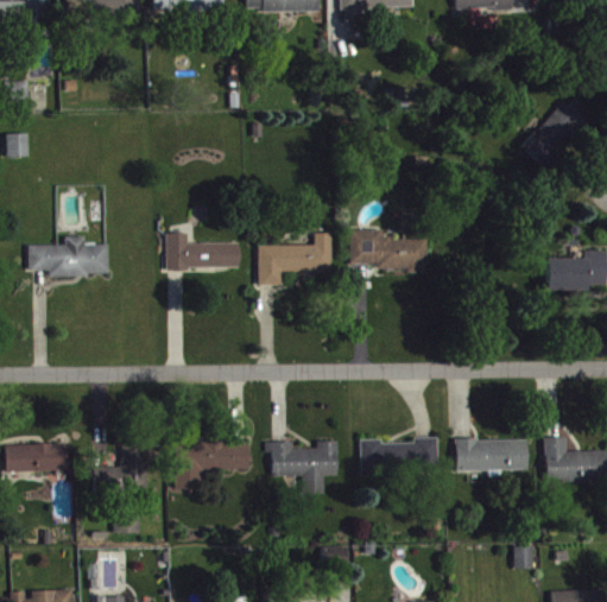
[(61,0),(62,13),(140,12),(140,0),(61,0)]
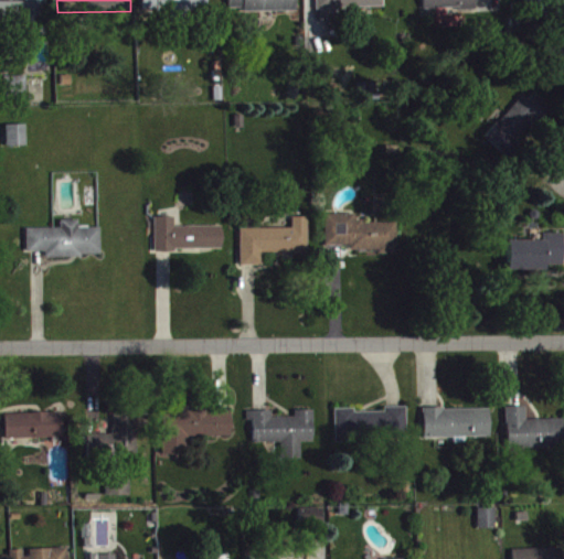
[(297,10),(296,0),(225,0),(226,7),(243,7),(243,11),(297,10)]
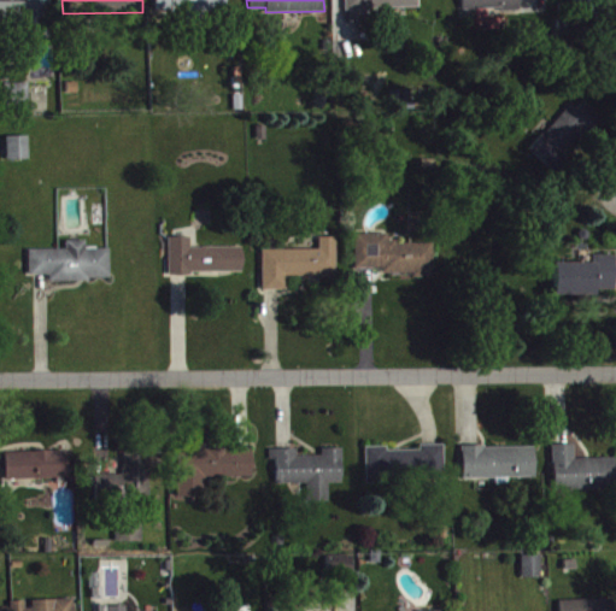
[(30,82),(4,82),(3,106),(29,107),(30,82)]
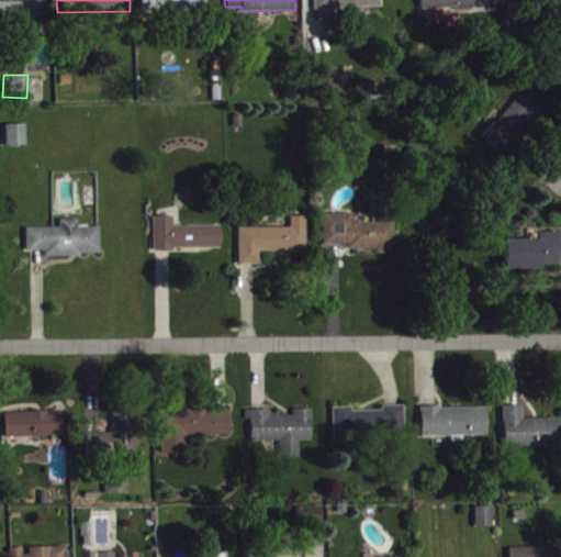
[(483,136),(502,154),(547,107),(528,88),(483,136)]
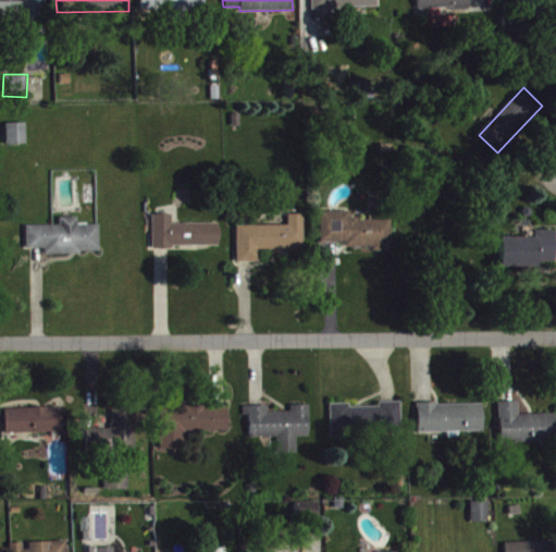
[(26,122),(7,122),(7,144),(26,143),(26,122)]
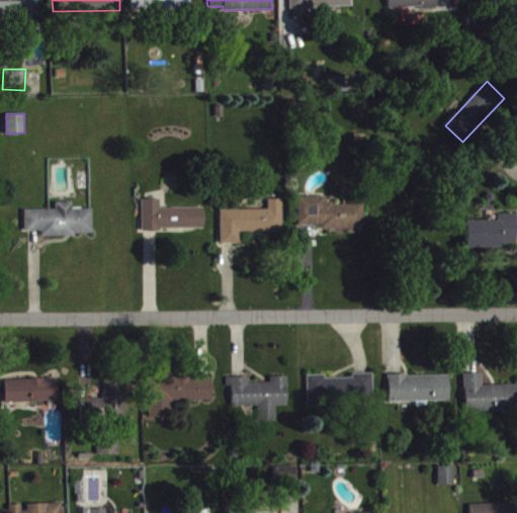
[(365,232),(364,202),(327,203),(326,195),(299,195),(299,226),(323,225),(323,229),(348,229),(348,232),(365,232)]
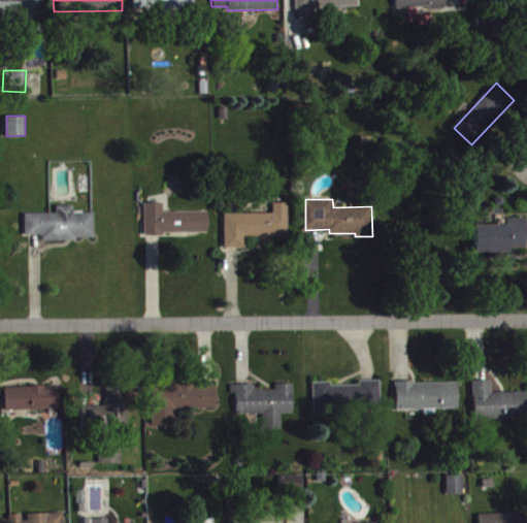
[(208,210),(164,210),(164,202),(145,202),(145,233),(208,233),(208,210)]
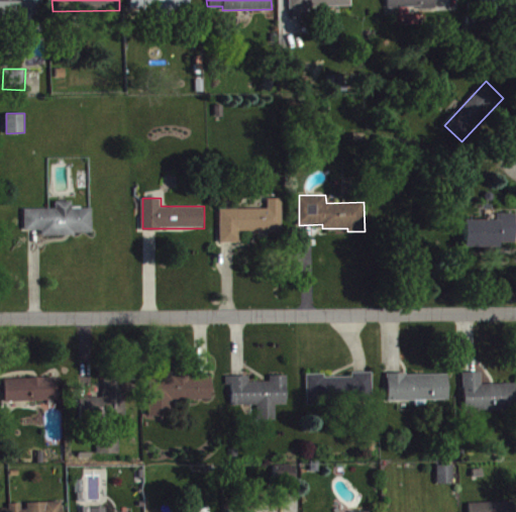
[(268,207),(219,208),(220,242),(241,242),(240,231),(283,230),(283,198),(268,198),(268,207)]
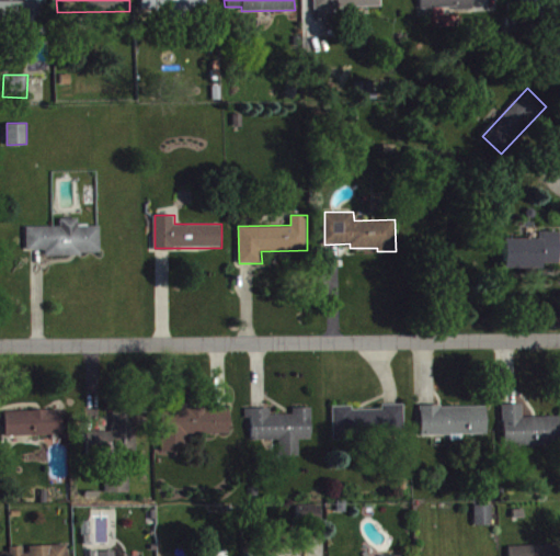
[(25,225),(25,253),(100,253),(100,225),(79,225),(79,218),(60,218),(60,225),(25,225)]
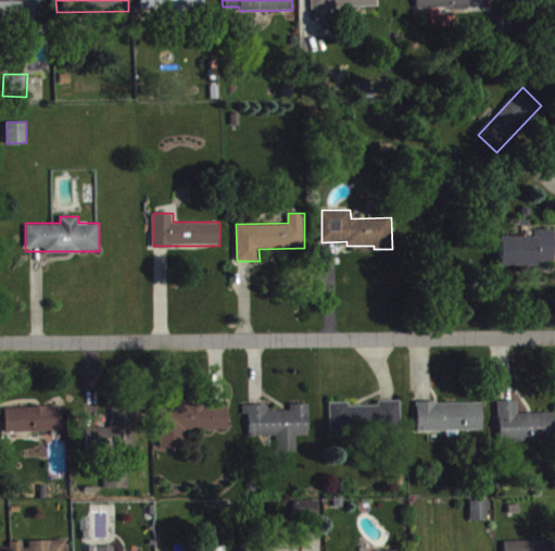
[(554,260),(554,229),(533,229),(533,236),(499,236),(499,265),(538,265),(538,260),(554,260)]
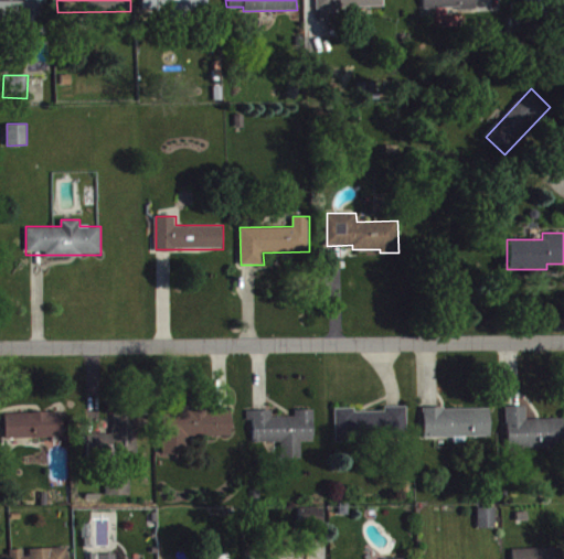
[(336,408),(337,437),(407,436),(407,406),(385,407),(385,411),(354,411),(354,408),(336,408)]
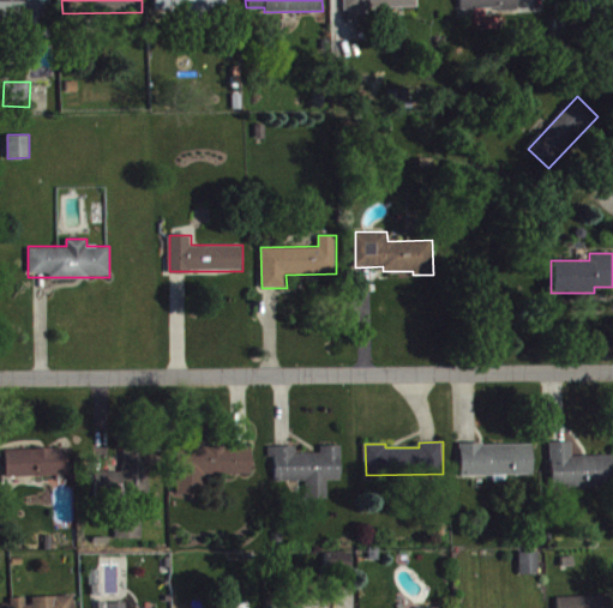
[(572,441),(551,441),(551,486),(612,485),(612,476),(612,455),(572,456),(572,441)]
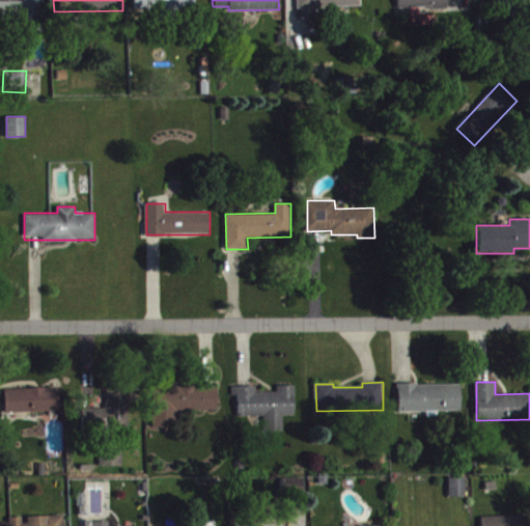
[(461,383),(398,385),(398,411),(461,410),(461,383)]
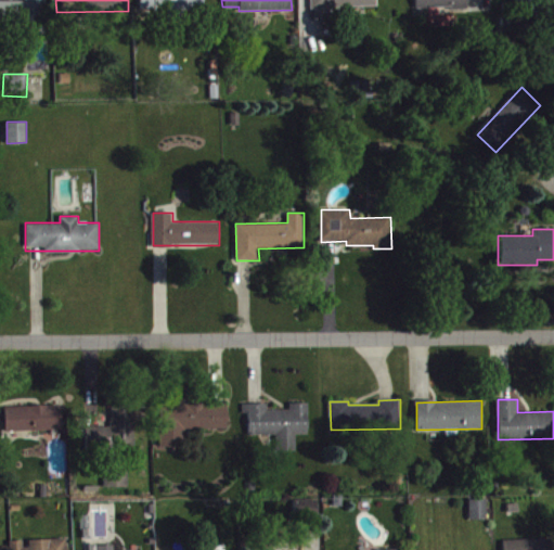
[(228,429),(228,404),(160,403),(160,447),(184,447),(184,429),(228,429)]
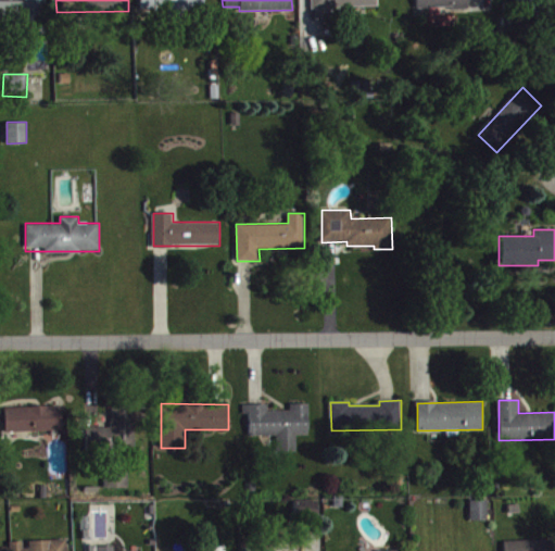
[(249,436),(276,436),(277,452),(298,451),(297,435),(310,435),(308,403),(291,404),(291,410),(268,411),(268,404),(243,404),(244,415),(249,414),(249,436)]
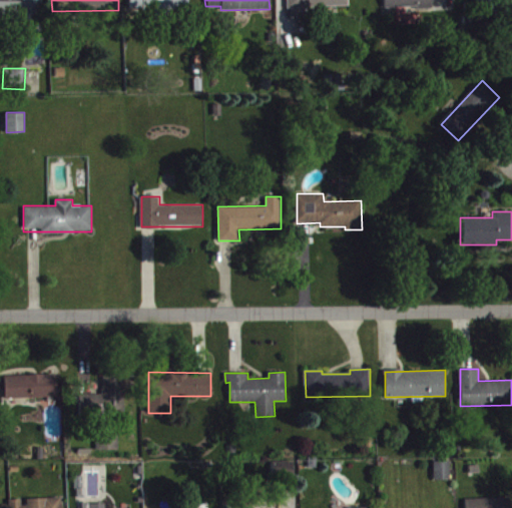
[(79,395),(80,412),(125,411),(124,373),(103,373),(103,395),(79,395)]
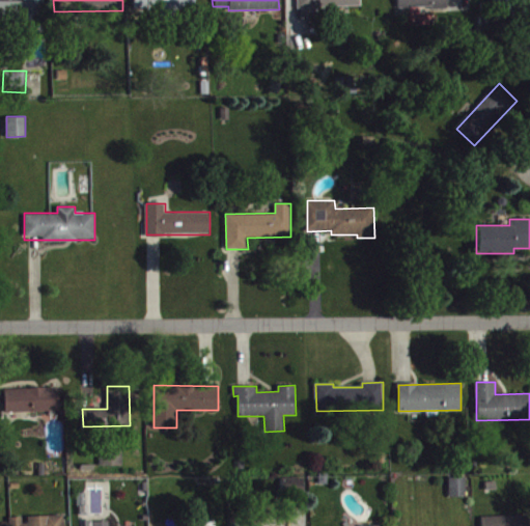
[(4,387),(3,411),(58,411),(59,388),(4,387)]
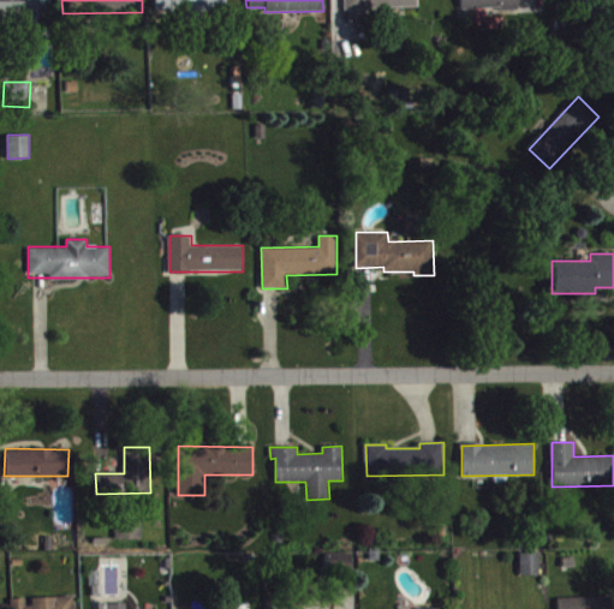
[(522,575),(540,574),(540,551),(520,553),(522,575)]
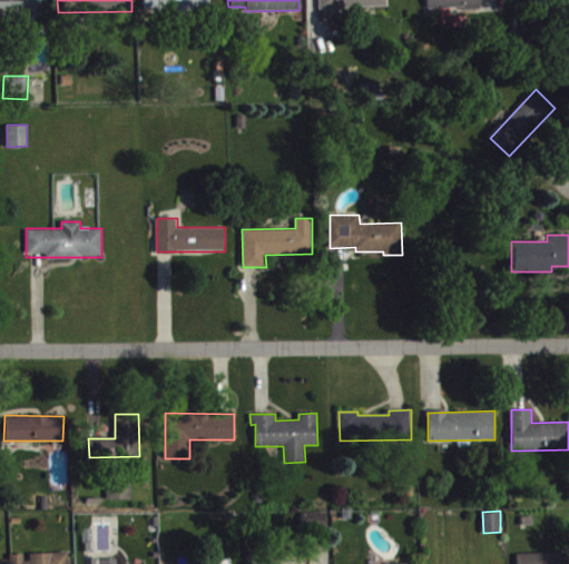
[(69,563),(69,552),(30,553),(30,561),(13,561),(13,563),(69,563)]
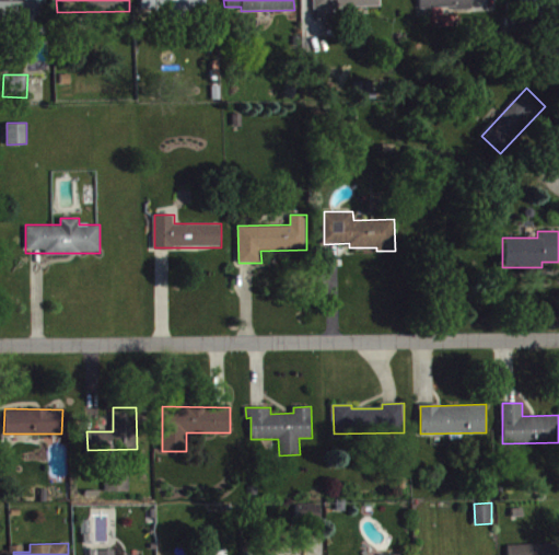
[(509,544),(508,554),(557,554),(558,543),(509,544)]
